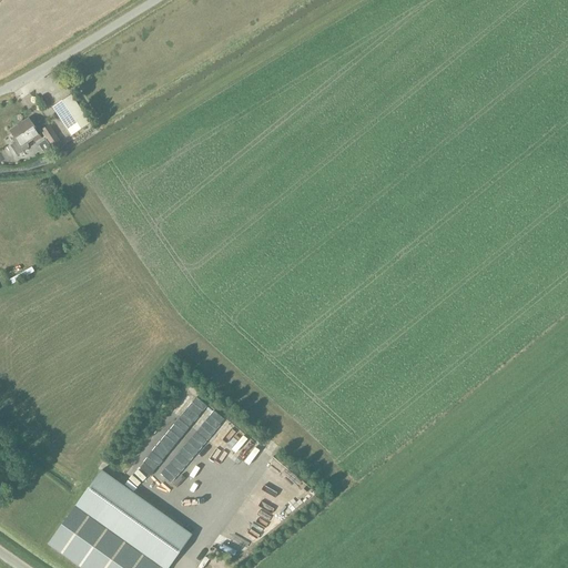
[(89,124),(70,95),(52,108),(71,137),(89,124)]
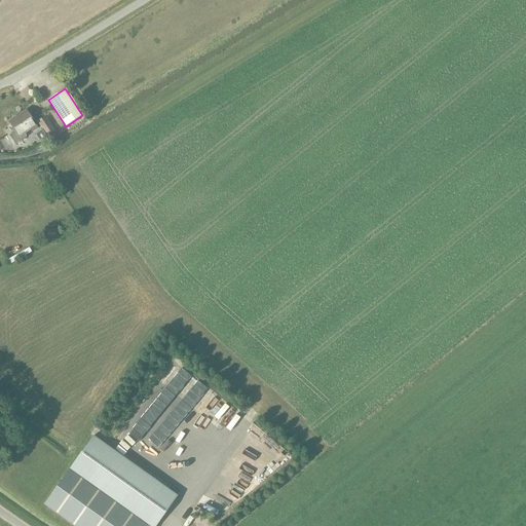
[(26,137),(25,133),(30,128),(32,132),(37,127),(26,111),(8,122),(14,132),(9,135),(15,144),(26,137)]
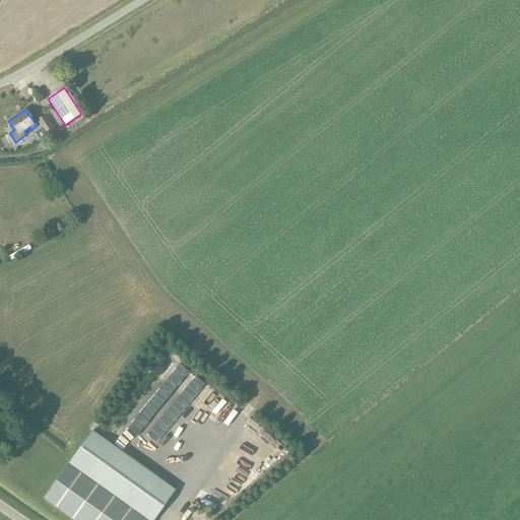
[(44,116),(37,120),(48,136),(51,140),(57,136),(54,132),(55,131),(44,116)]
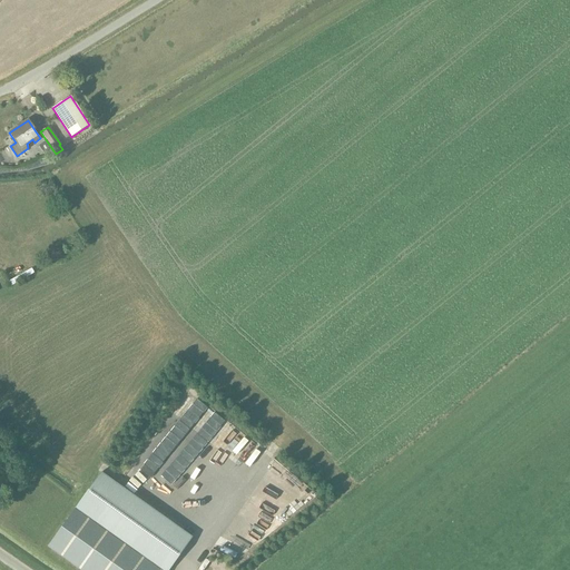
[(223,435),(231,423),(219,416),(212,430),(223,435)]
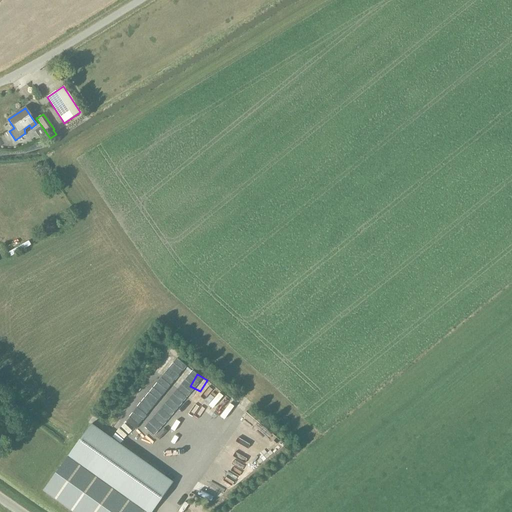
[(151,511),(172,483),(90,424),(67,457),(142,511),(151,511)]
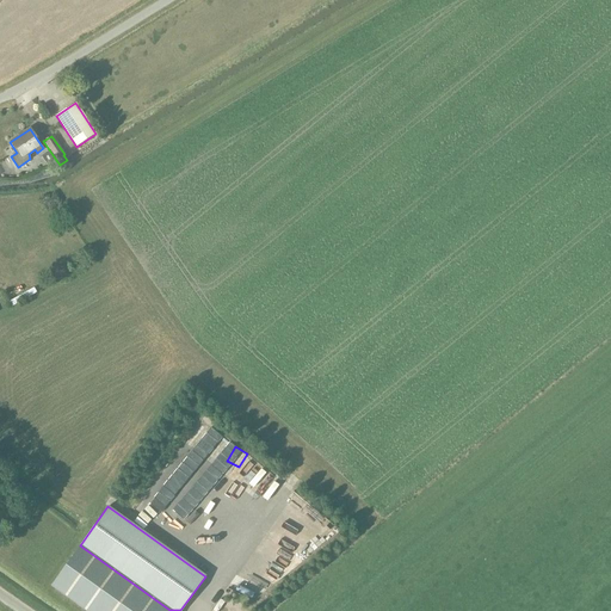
[(309,530),(304,537),(310,541),(315,534),(309,530)]
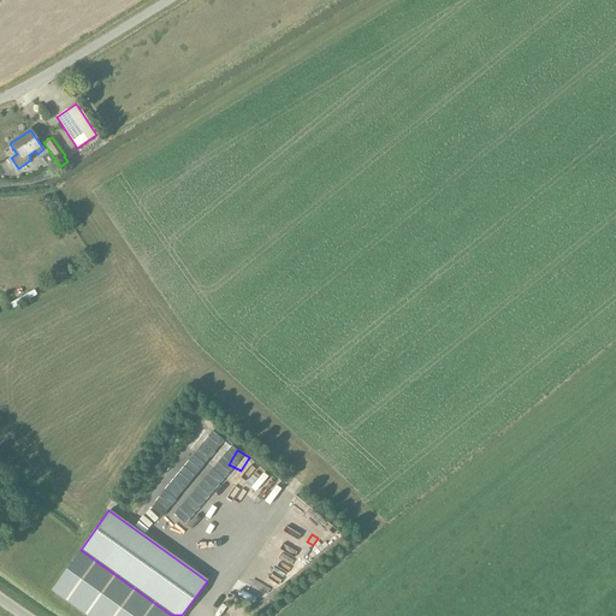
[(52,591),(87,615),(171,615),(81,550),(52,591)]
